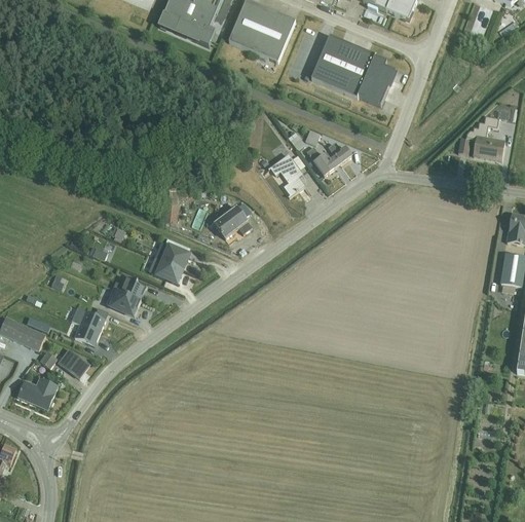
[(163,12),(157,26),(198,43),(199,42),(209,45),(215,30),(210,28),(221,0),(170,0),(164,12),(163,12)]
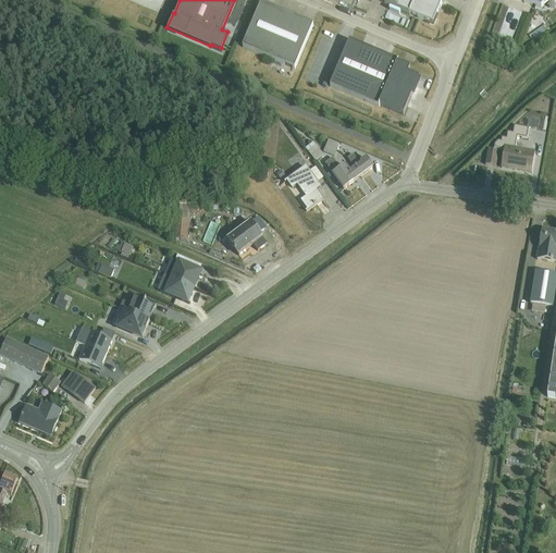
[(261,0),(242,44),(294,65),(312,22),(261,0)]
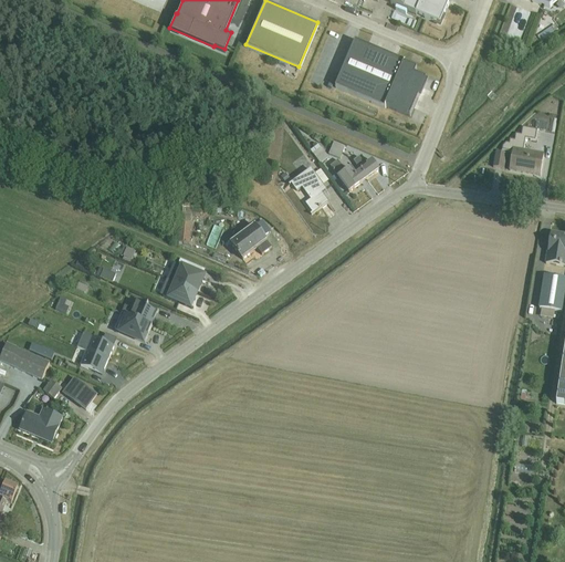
[(390,0),(421,12),(439,20),(447,0),(390,0)]
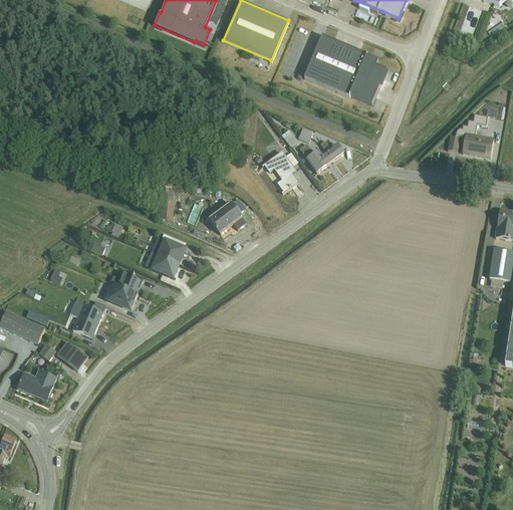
[(295,33),(290,41),(294,44),(299,35),(295,33)]
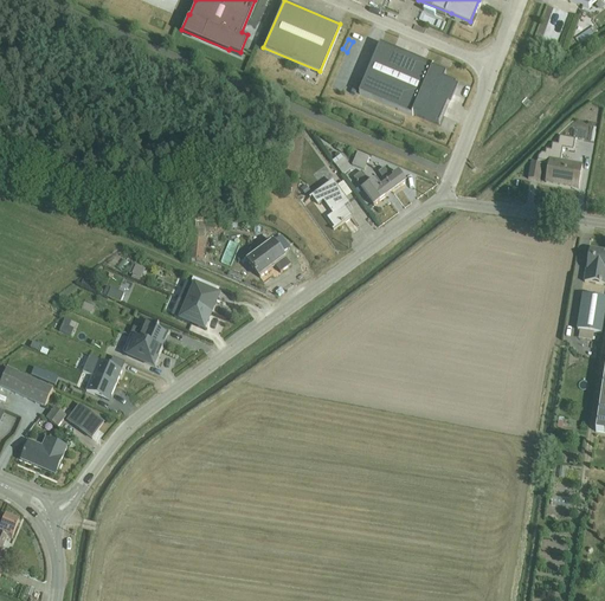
[(448,99),(455,83),(456,82),(443,76),(445,71),(432,65),(432,63),(380,40),(359,90),(412,112),(412,111),(438,122),(448,99)]
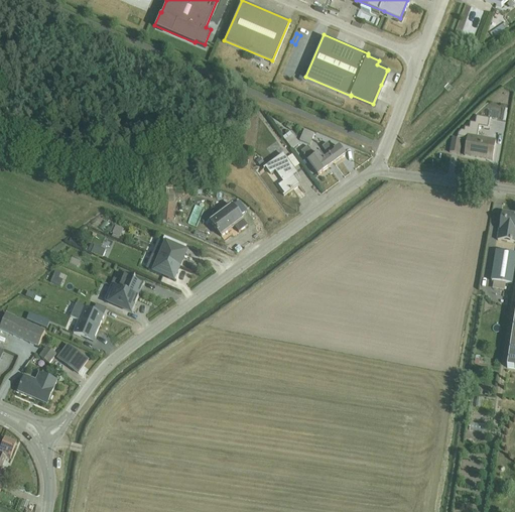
[(390,50),(392,44),(380,41),(378,46),(390,50)]
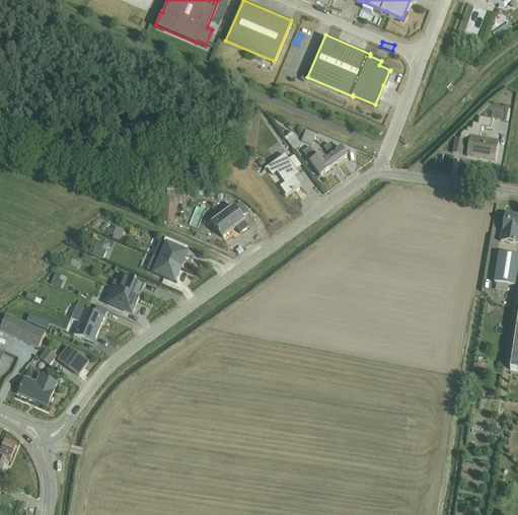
[(389,71),(383,85),(385,87),(392,72),(389,71)]
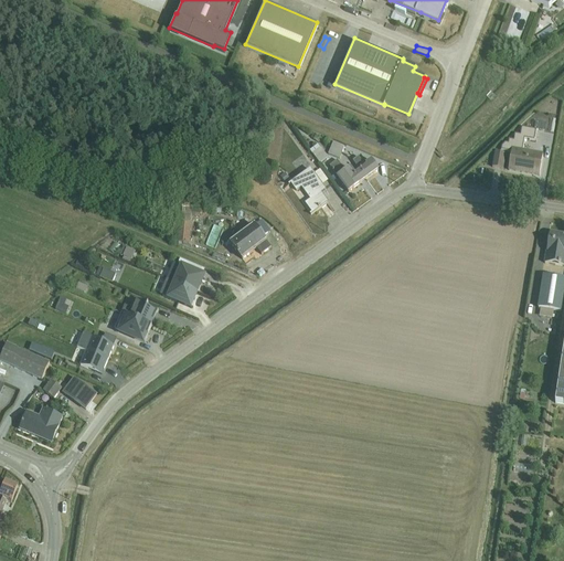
[(501,143),(500,147),(511,149),(508,166),(539,171),(542,151),(522,147),(524,136),(533,138),(535,126),(521,124),(520,131),(514,130),(513,137),(508,136),(508,140),(504,139),(501,143)]
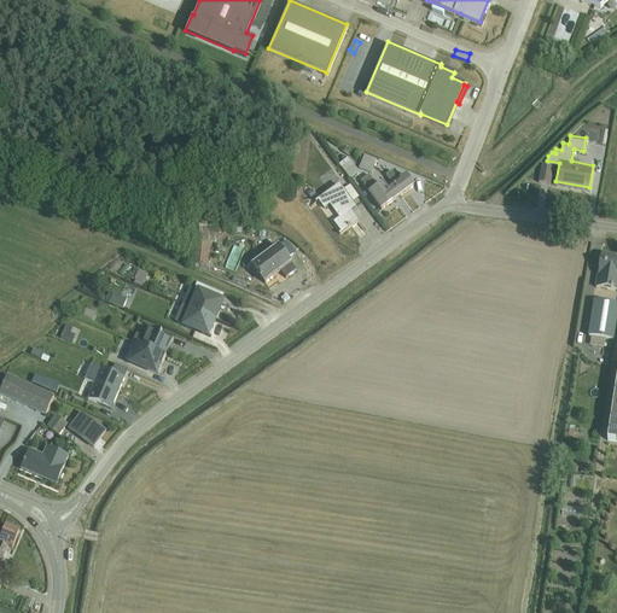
[(361,157),(373,163),(377,156),(364,151),(361,157)]
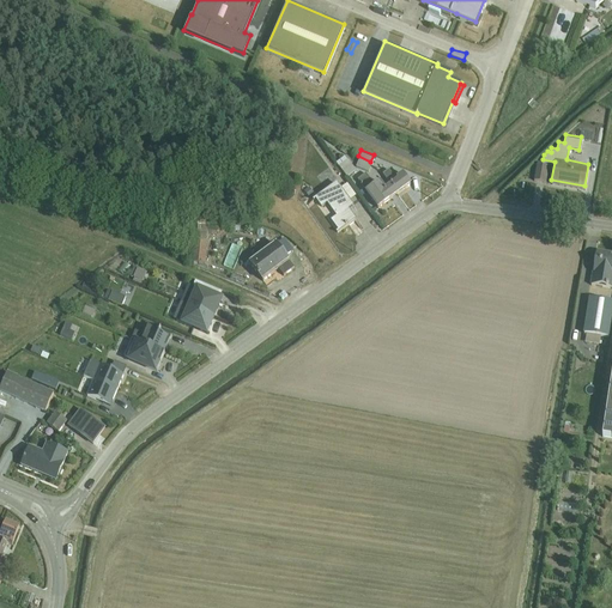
[(344,153),(335,159),(346,172),(355,165),(347,154),(346,156),(344,153)]
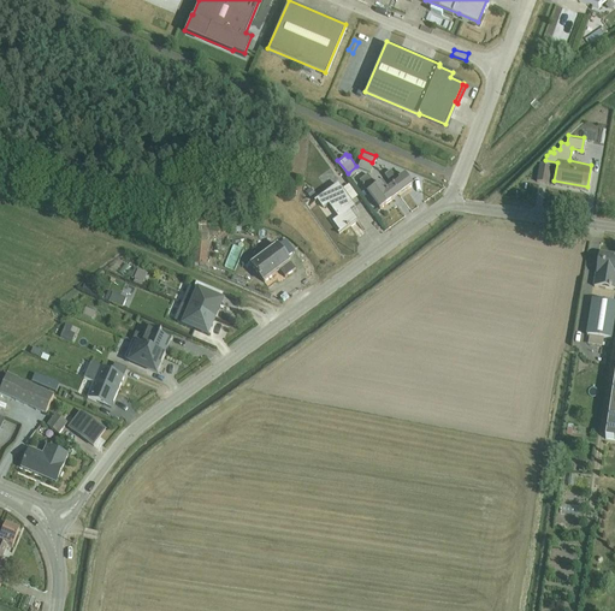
[(372,162),(360,156),(358,164),(370,168),(372,162)]
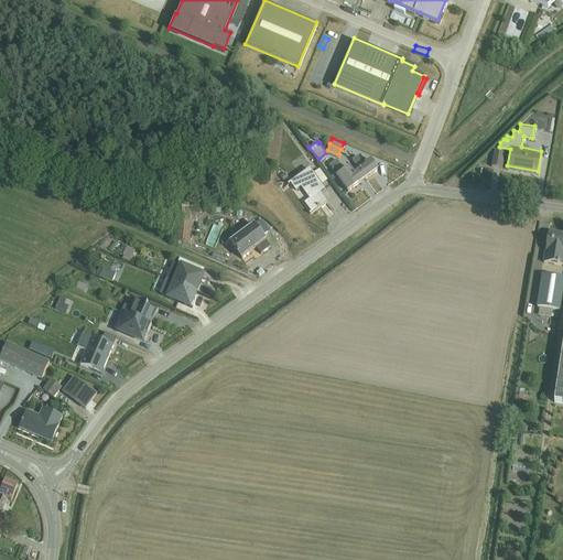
[(494,148),(490,163),(501,165),(505,150),(494,148)]
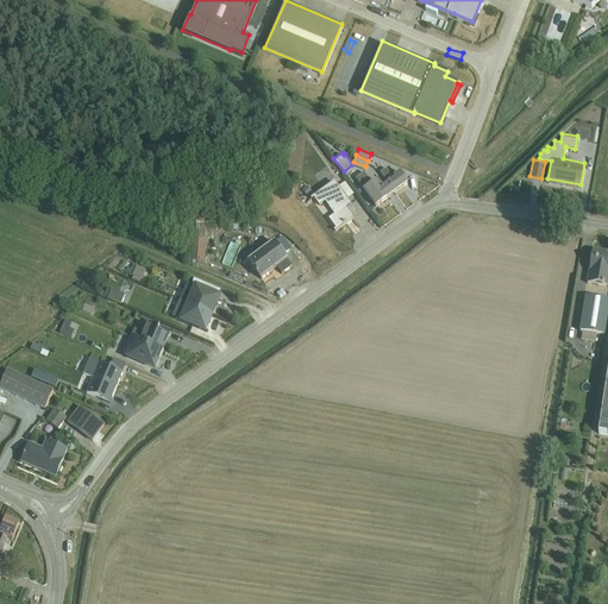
[(386,178),(394,189),(407,180),(400,169),(395,172),(392,168),(389,169),(386,164),(380,169),(386,178)]
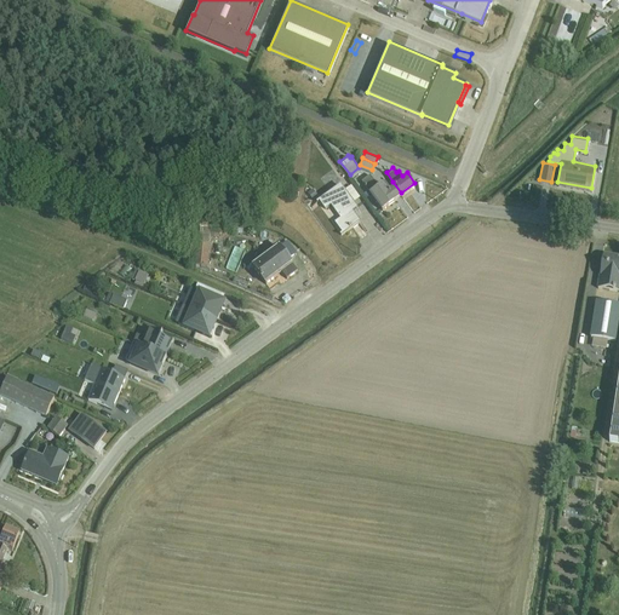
[(395,196),(388,184),(384,179),(378,183),(370,172),(361,178),(382,207),(395,196)]
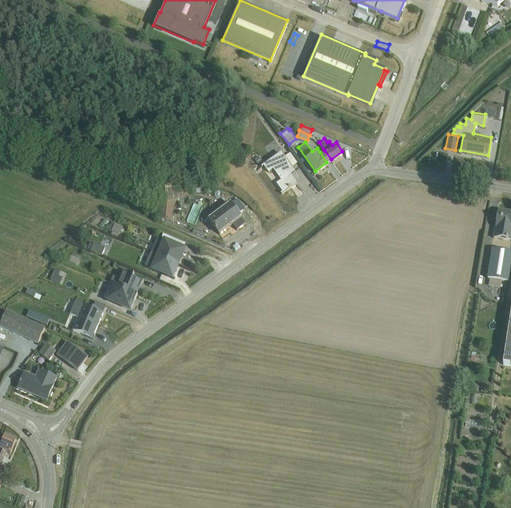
[(281,150),(261,164),(261,165),(263,163),(268,170),(272,167),(281,178),(276,182),(282,190),(280,191),(281,192),(296,180),(290,172),(294,169),(291,164),(297,160),(289,150),(284,154),(281,150)]
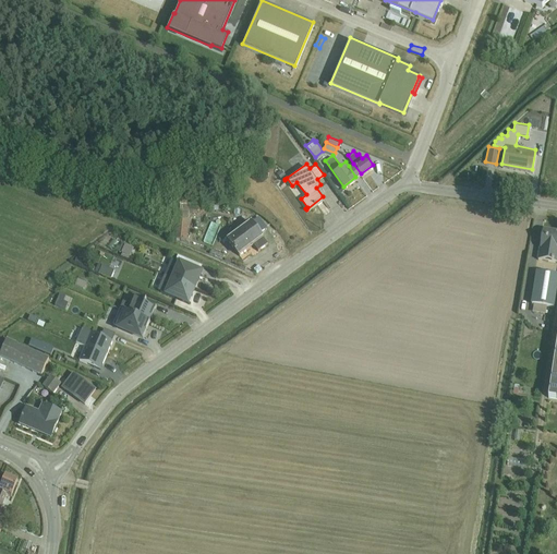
[(349,166),(355,177),(361,173),(353,164),(349,166)]
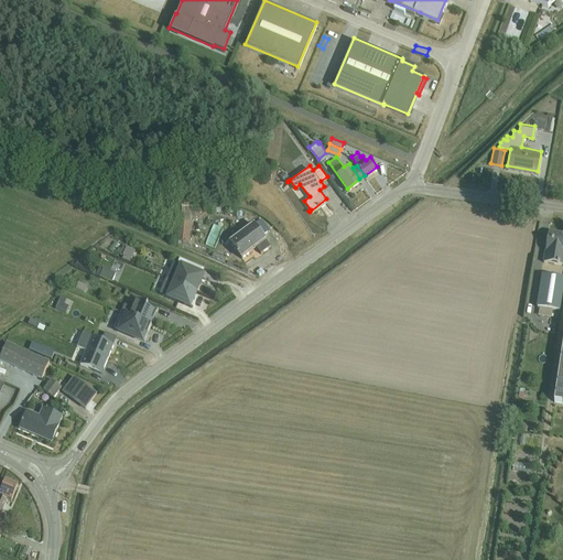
[(182,198),(180,212),(184,212),(184,216),(190,217),(190,211),(198,212),(199,201),(182,198)]
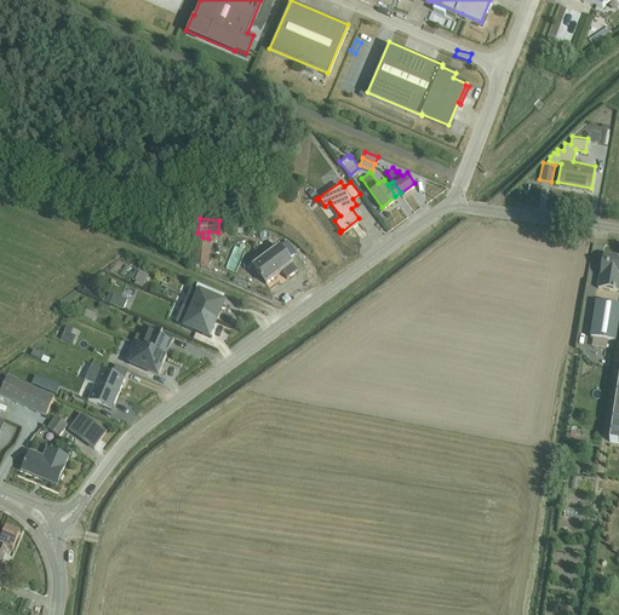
[(286,237),(251,263),(265,281),(281,268),(286,275),(297,268),(288,256),(296,249),(286,237)]
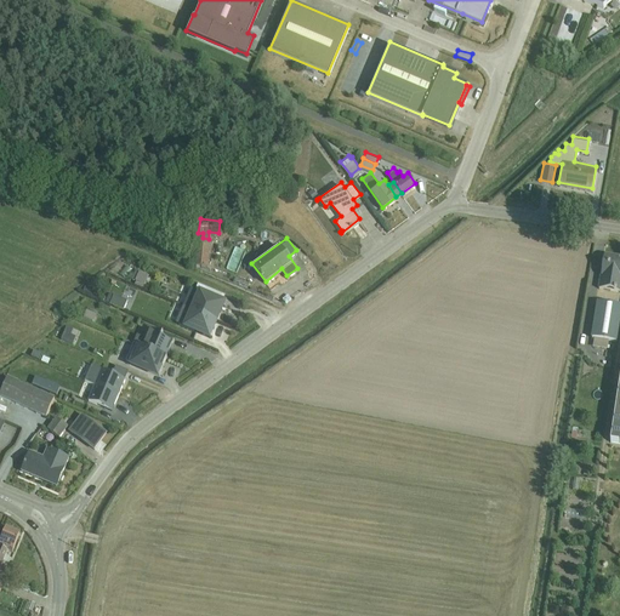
[(195,240),(194,262),(206,263),(208,241),(195,240)]
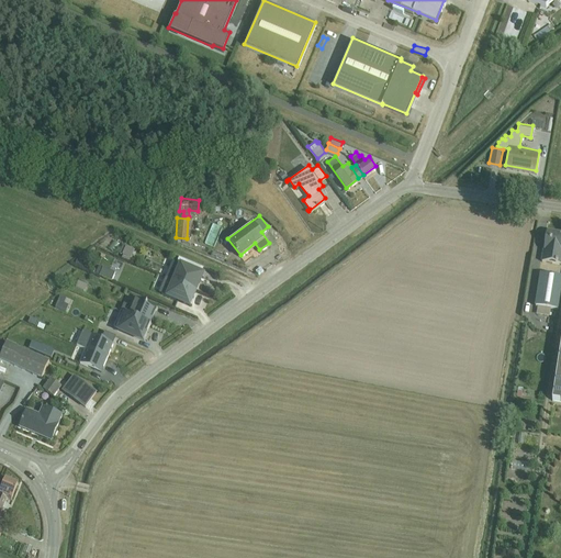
[(560,230),(546,227),(541,258),(560,260),(560,230)]
